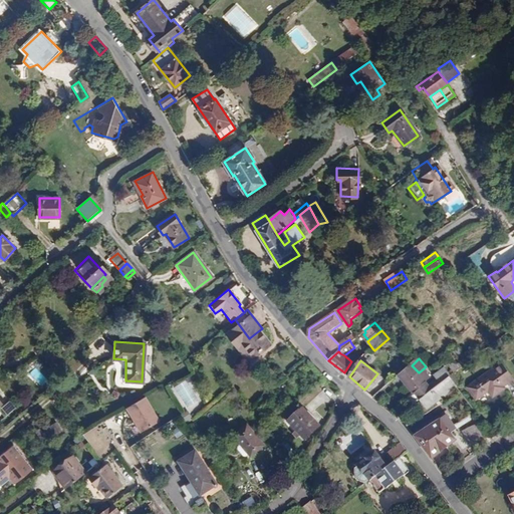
[(421,399),(432,390),(429,386),(426,382),(432,377),(424,368),(419,372),(412,365),(411,364),(400,374),(416,394),(410,399),(414,405),(421,399)]
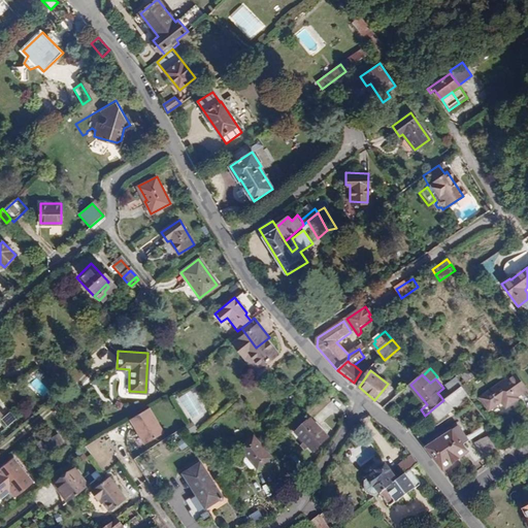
[(508,406),(521,398),(507,380),(483,397),(491,409),(503,400),(508,406)]
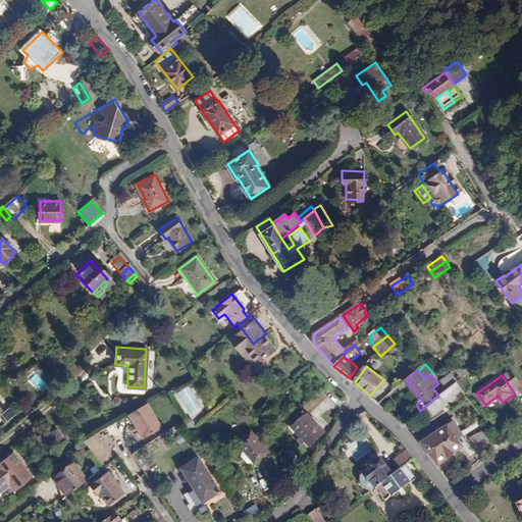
[(34,383),(42,393),(48,386),(40,377),(34,383)]
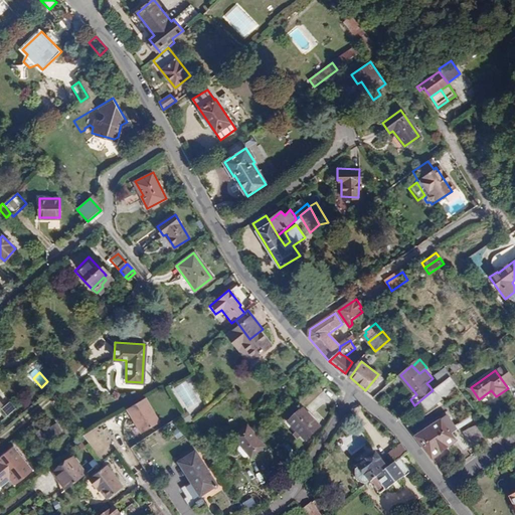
[(433,390),(448,379),(445,375),(430,386),(433,390)]
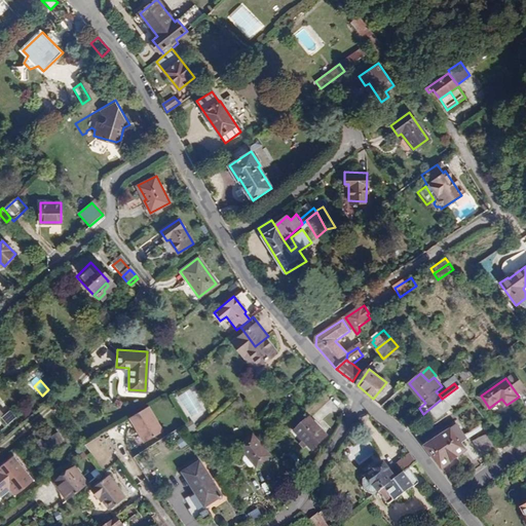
[(466,396),(459,385),(457,387),(442,399),(450,409),(466,396)]
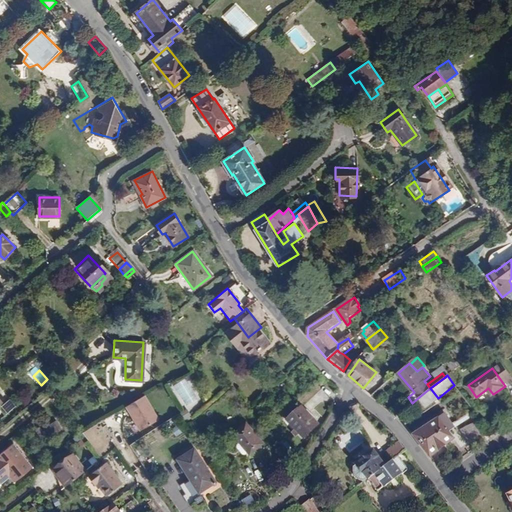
[(186,409),(200,402),(187,378),(173,385),(186,409)]
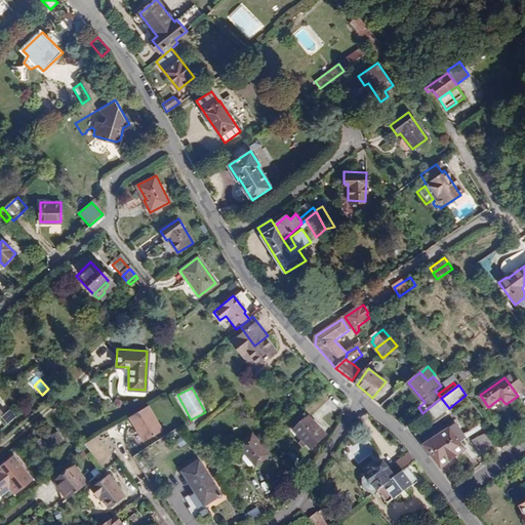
[(437,416),(449,408),(441,398),(430,407),(437,416)]
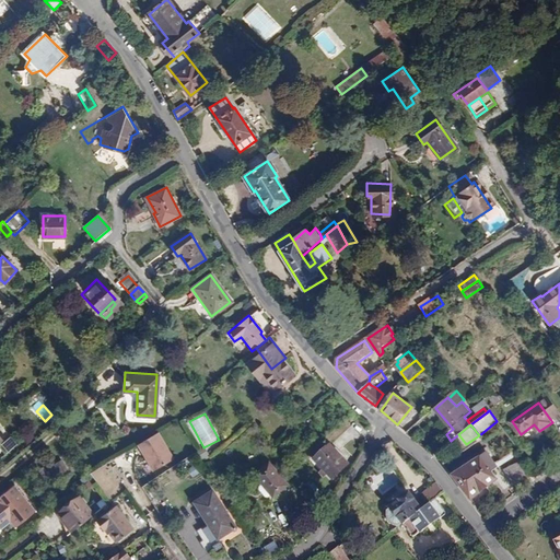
[(171,459),(156,433),(137,444),(151,470),(171,459)]
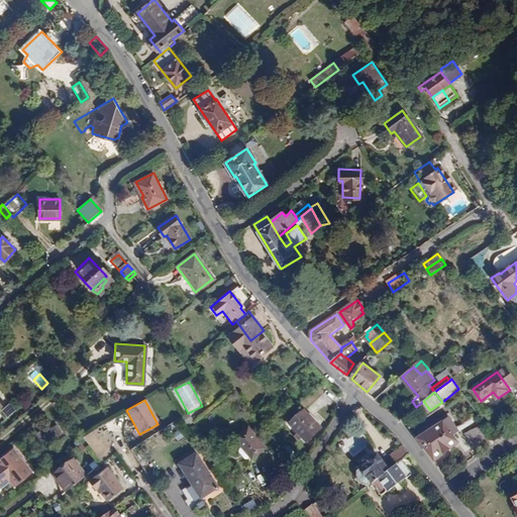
[(288,424),(297,434),(300,437),(305,442),(320,428),(302,410),(288,424)]
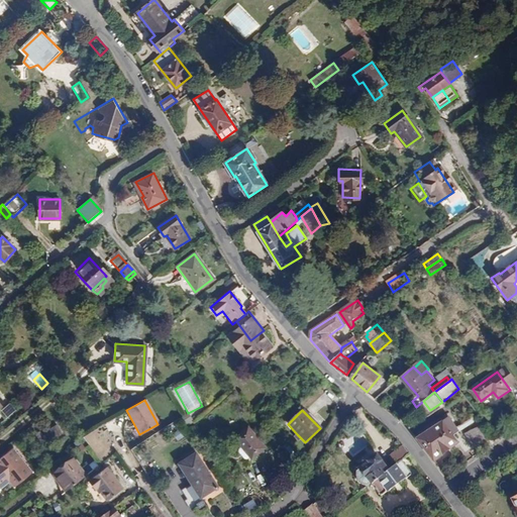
[(453,432),(455,434),(477,421),(475,418),(457,429),(453,432)]
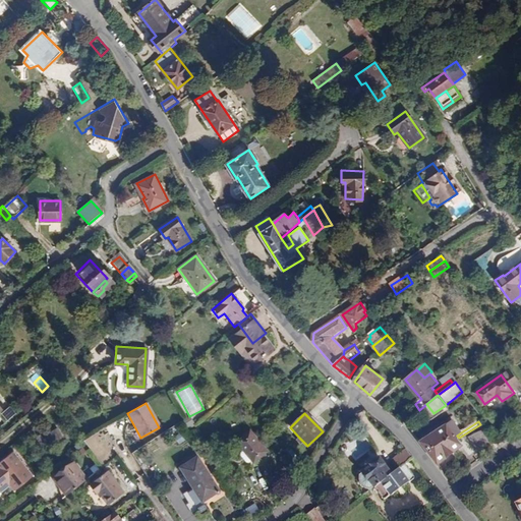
[(422,444),(439,465),(461,446),(457,440),(459,438),(457,436),(461,432),(454,422),(422,444)]
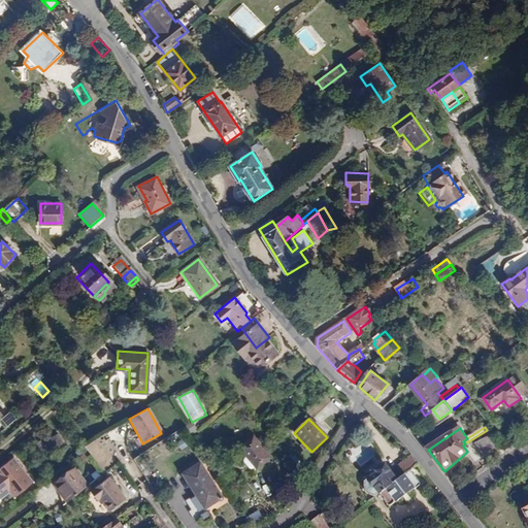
[(58,443),(65,438),(59,429),(52,434),(58,443)]
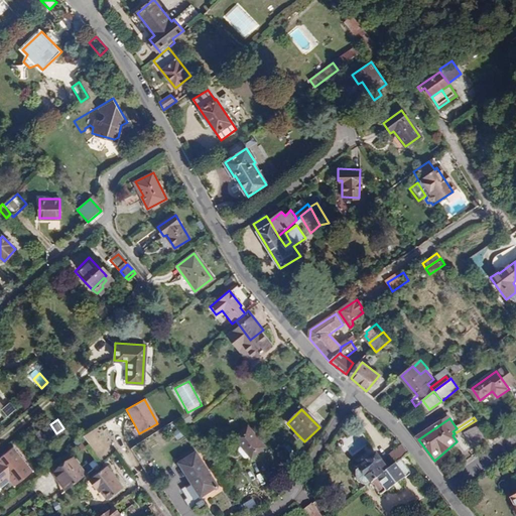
[(486,437),(495,432),(490,422),(481,427),(486,437)]
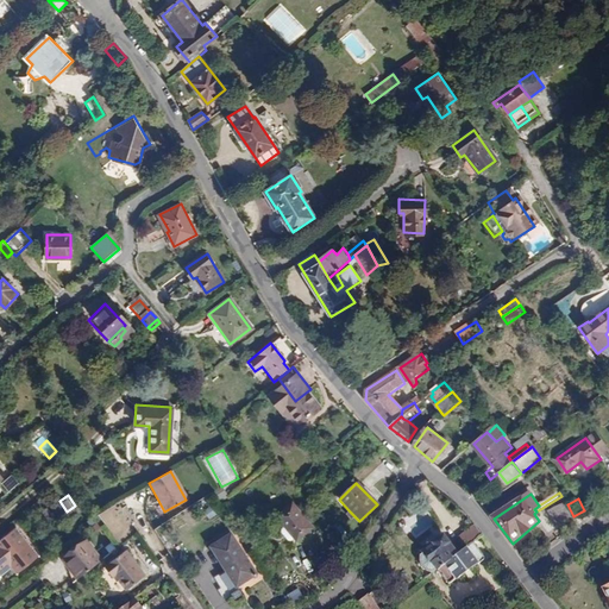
[(295,539),(311,525),(289,501),(274,514),(295,539)]
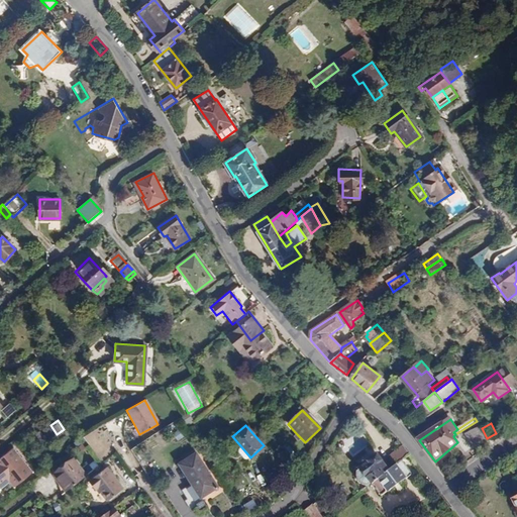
[(475,447),(488,441),(487,438),(480,427),(468,434),(475,447)]
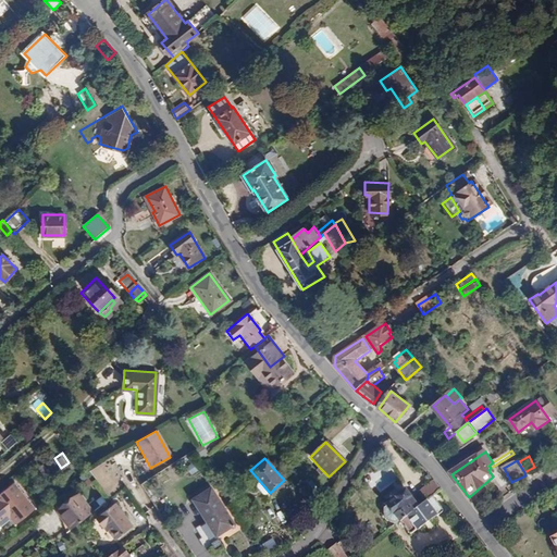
[(15,480),(0,491),(0,509),(3,507),(10,515),(14,520),(35,505),(15,480)]
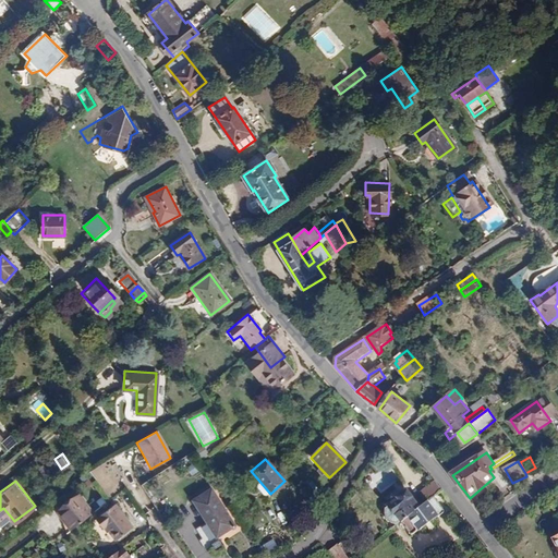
[(429,498),(441,489),(434,481),(416,494),(423,502),(429,498)]
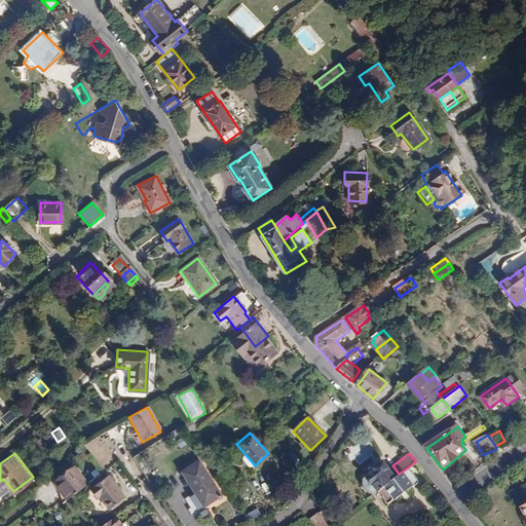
[(288,454),(284,457),(292,470),(298,465),(292,456),(290,458),(288,454)]
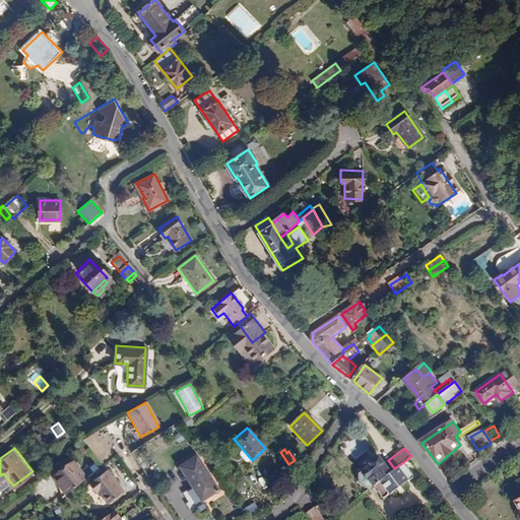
[(193,502),(215,488),(194,454),(178,464),(190,483),(184,488),(193,502)]
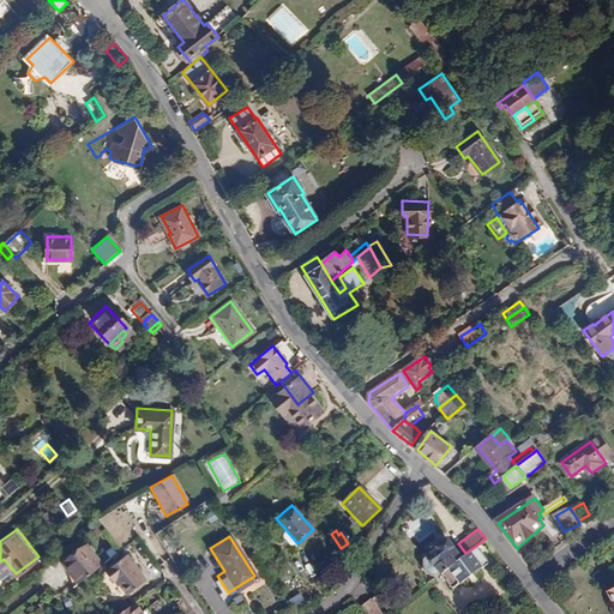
[(427,559),(439,573),(462,555),(449,540),(437,548),(438,549),(427,559)]
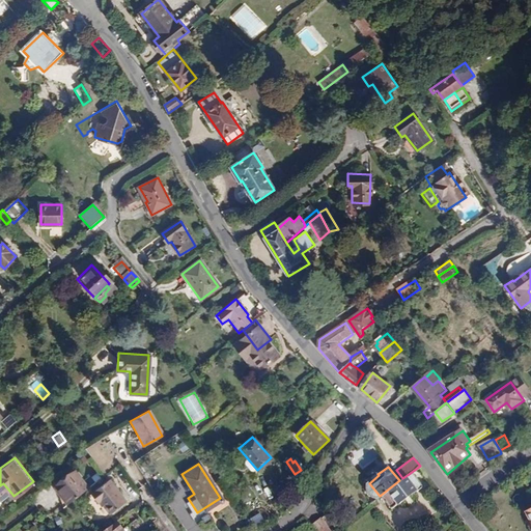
[(56,483),(70,501),(90,485),(76,468),(56,483)]
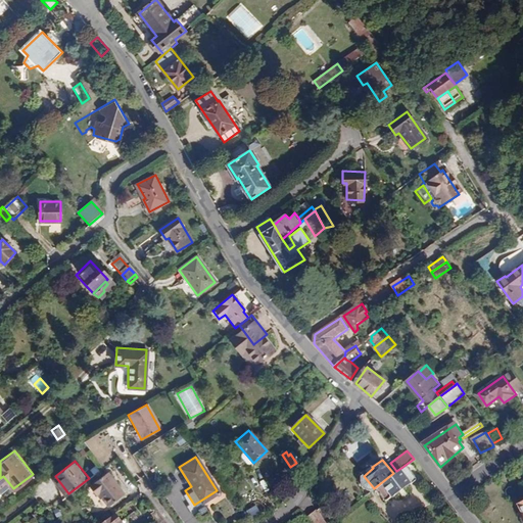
[(414,481),(402,467),(396,471),(393,473),(374,488),(384,503),(409,483),(410,484),(414,481)]
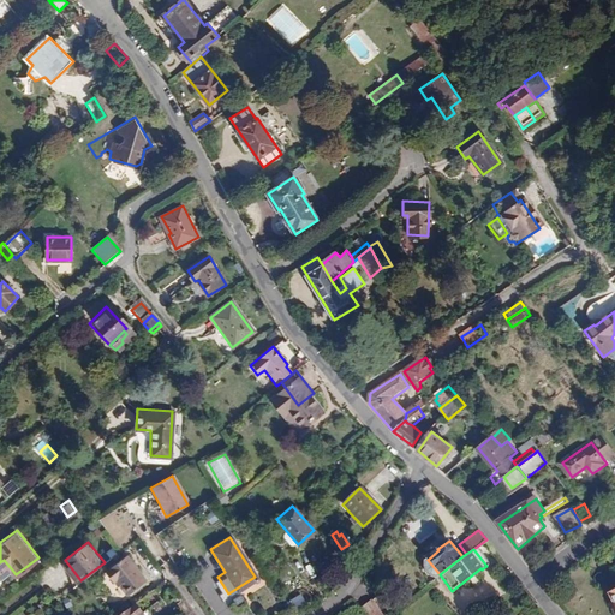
[(4,560),(0,562),(0,569),(3,574),(11,568),(4,560)]
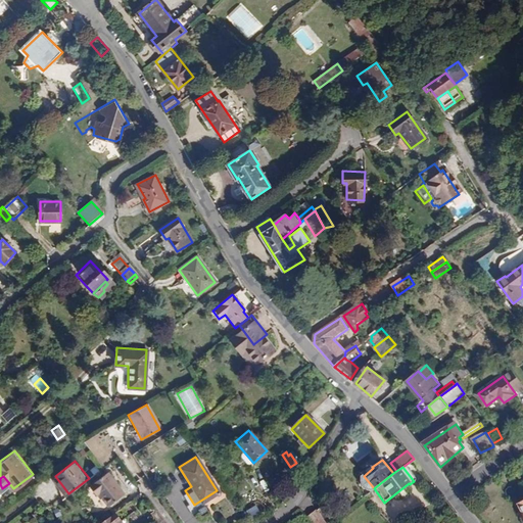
[(95,516),(114,501),(98,479),(77,494),(85,505),(86,504),(95,516)]
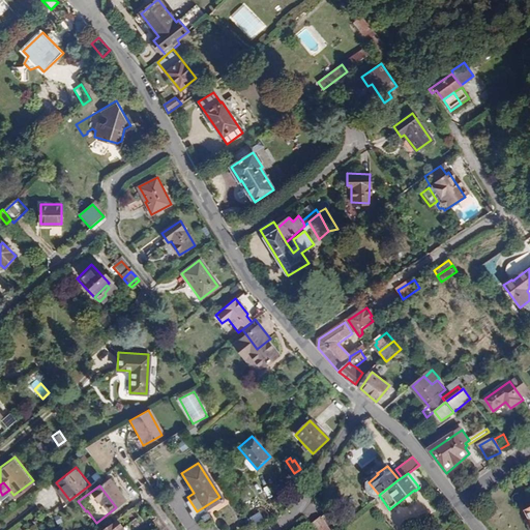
[(255,524),(264,521),(261,513),(252,517),(255,524)]
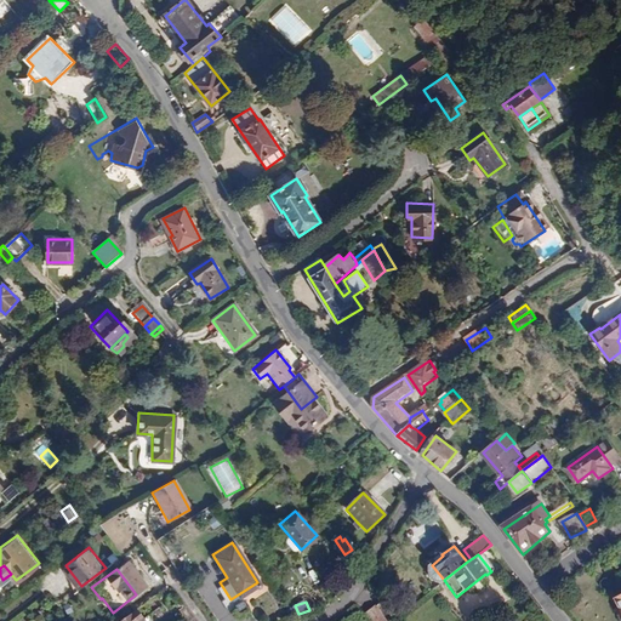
[(372,620),(382,620),(386,619),(374,604),(365,611),(372,620)]
